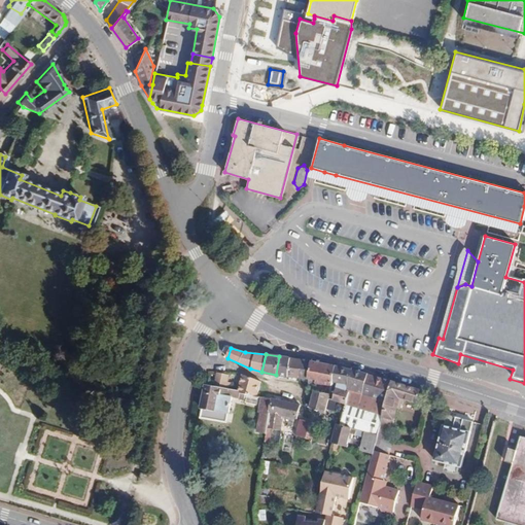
[(287,377),(290,357),(279,356),(276,375),(287,377)]
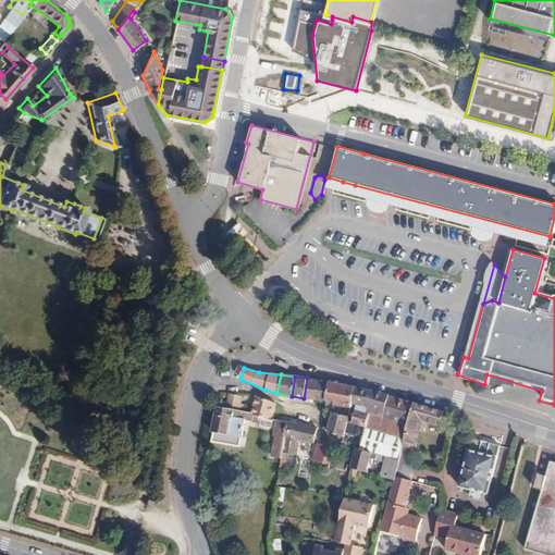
[(315,399),(318,379),(307,378),(304,398),(315,399)]
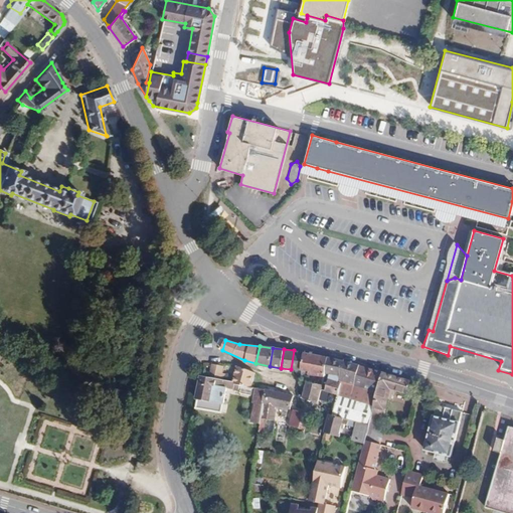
[(291,369),(300,369),(303,351),(294,350),(291,369)]
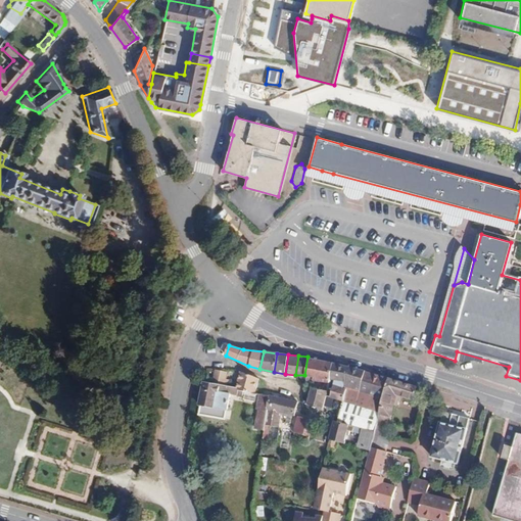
[(332,363),(308,357),(304,375),(304,379),(323,381),(328,382),(332,363)]
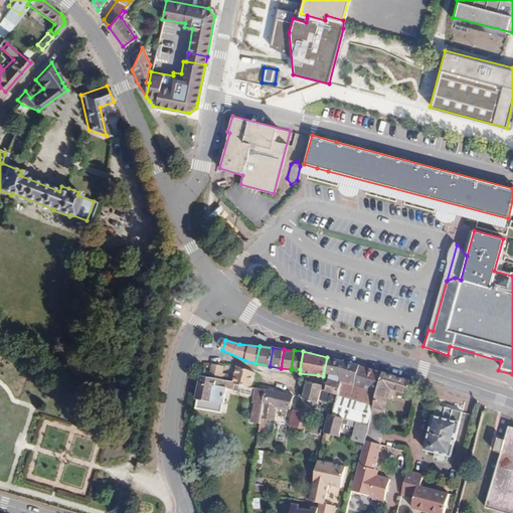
[(366,426),(370,413),(380,371),(347,361),(327,357),(323,376),(320,384),(319,389),(336,394),(332,410),(328,409),(326,417),(322,432),(337,436),(340,428),(342,429),(343,425),(353,429),(350,440),(362,443),(363,439),(366,426)]
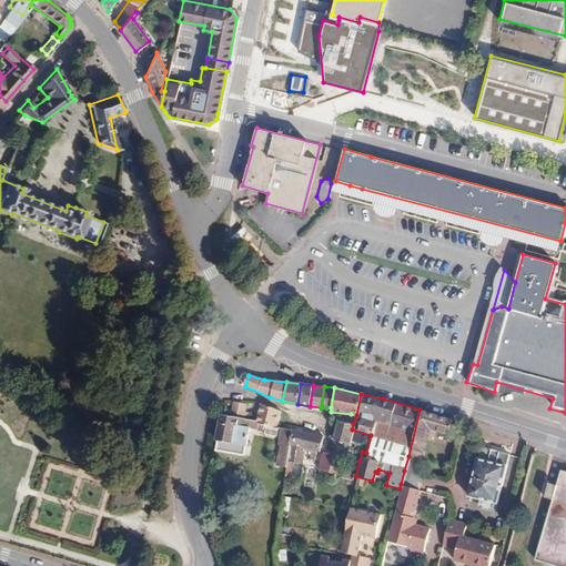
[(225,407),(224,414),(241,417),(244,402),(232,401),(231,408),(225,407)]
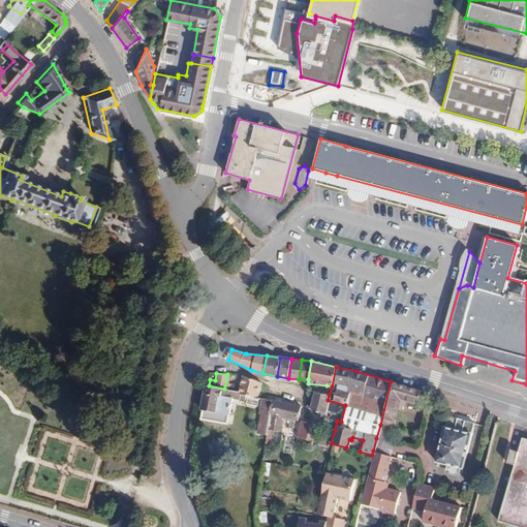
[(239,392),(243,393),(255,396),(257,396),(260,382),(241,375),(237,392),(239,392)]
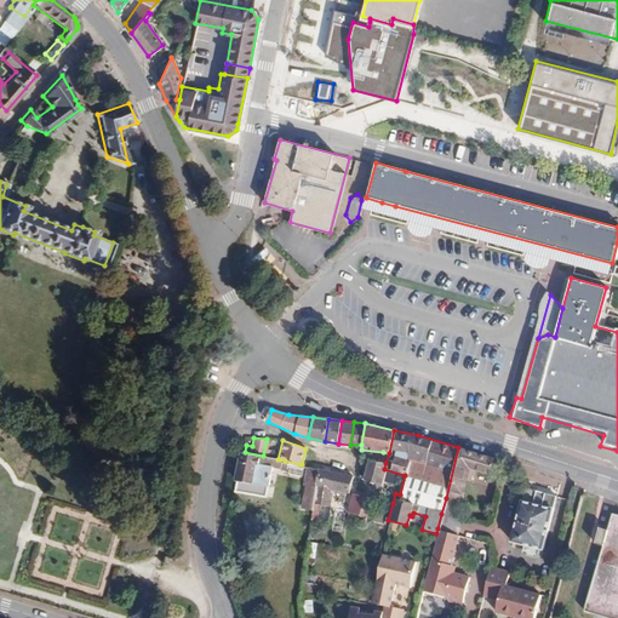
[(458,447),(446,498),(459,502),(465,482),(469,481),(470,481),(470,480),(471,475),(470,473),(469,471),(469,467),(490,473),(493,458),(458,447)]
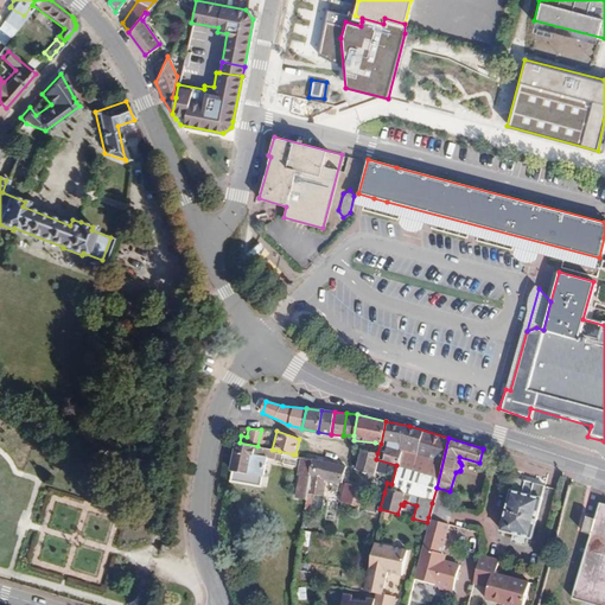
[(258,446),(240,443),(235,441),(230,470),(261,476),(265,457),(271,458),(272,457),(273,456),(274,450),(272,450),(258,446)]
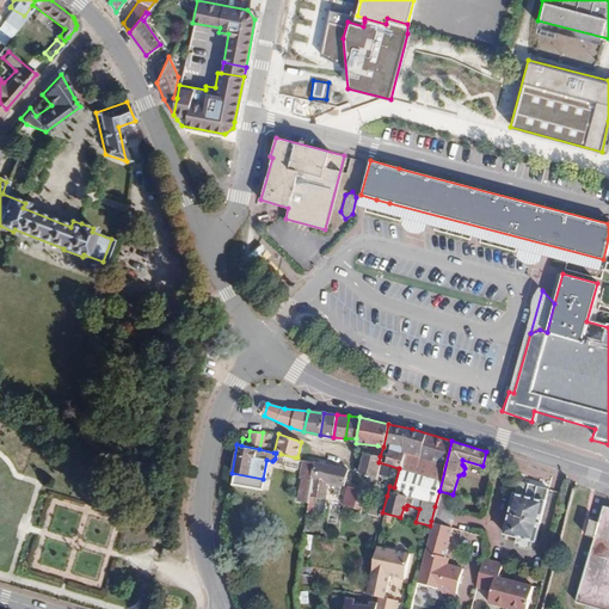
[(357,471),(375,478),(379,462),(380,456),(376,455),(362,451),(357,471)]
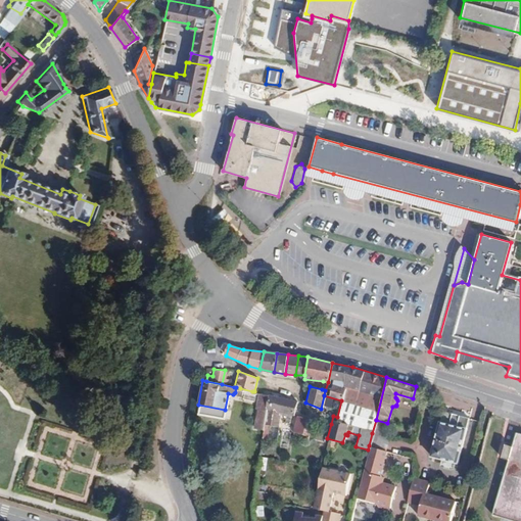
[(252,391),(240,388),(238,397),(250,400),(252,391)]
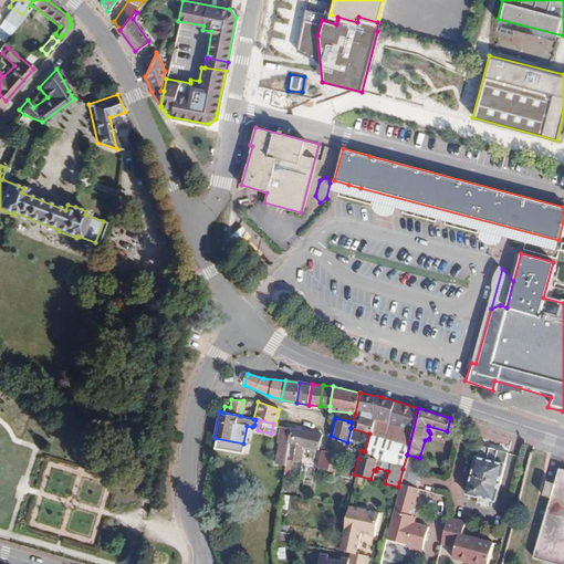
[(273,461),(284,465),(291,428),(279,426),(273,461)]
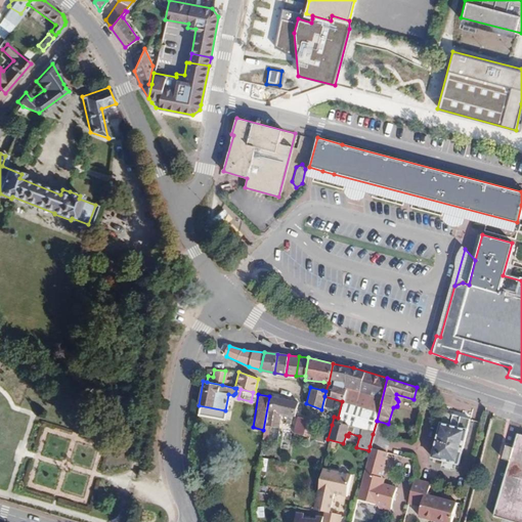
[(269,396),(263,430),(261,441),(266,442),(269,426),(277,427),(279,418),(287,419),(286,423),(290,424),(292,416),(294,416),(294,415),(297,401),(269,395),(269,396)]
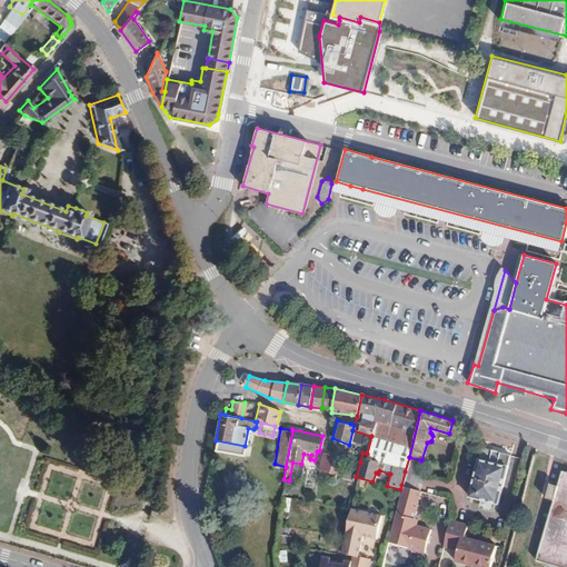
[(244,456),(245,446),(216,440),(214,450),(244,456)]
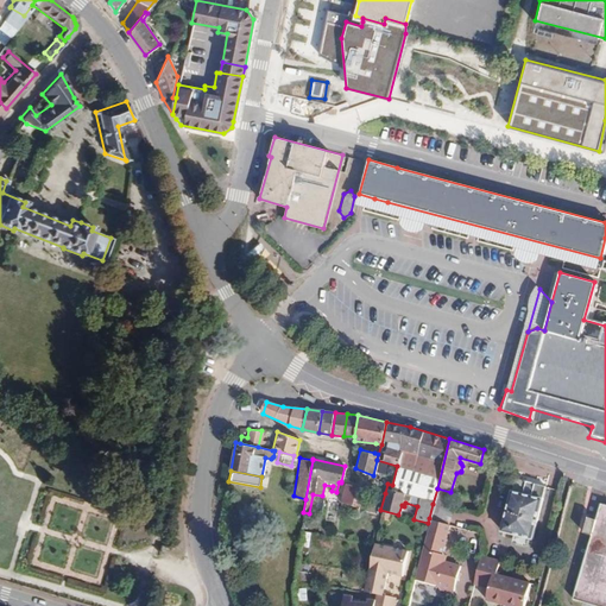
[(513,478),(500,530),(531,537),(544,486),(513,478)]
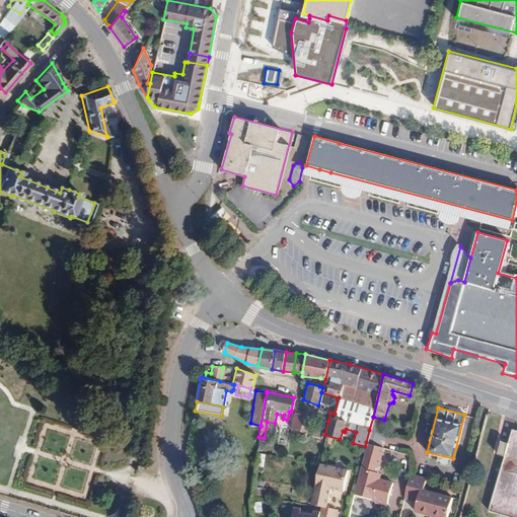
[(313,415),(294,412),(290,428),(310,433),(315,415),(313,415)]
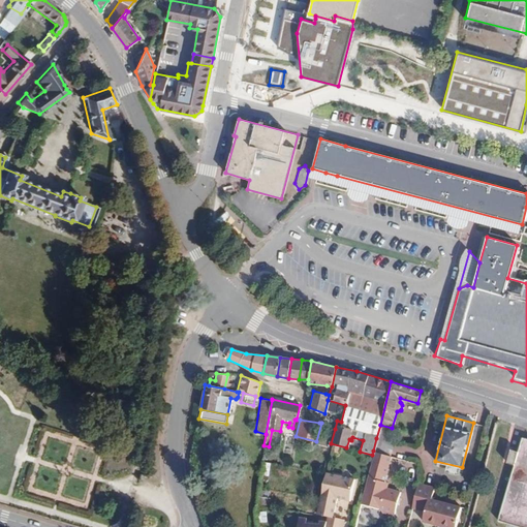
[(380,425),(376,438),(392,442),(396,429),(392,428),(380,425)]
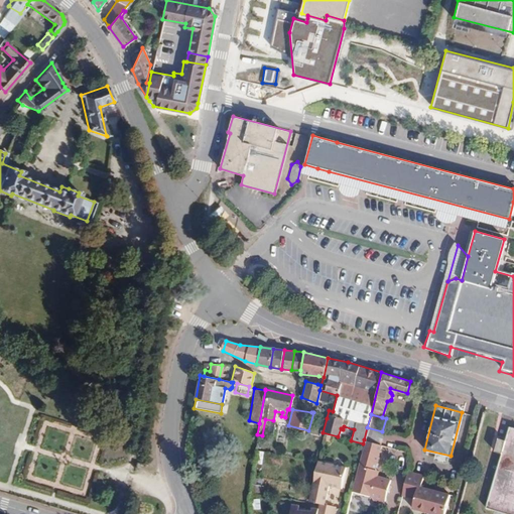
[(500,453),(484,507),(497,510),(510,513),(513,513),(513,427),(508,426),(504,440),(497,438),(494,451),(500,453)]
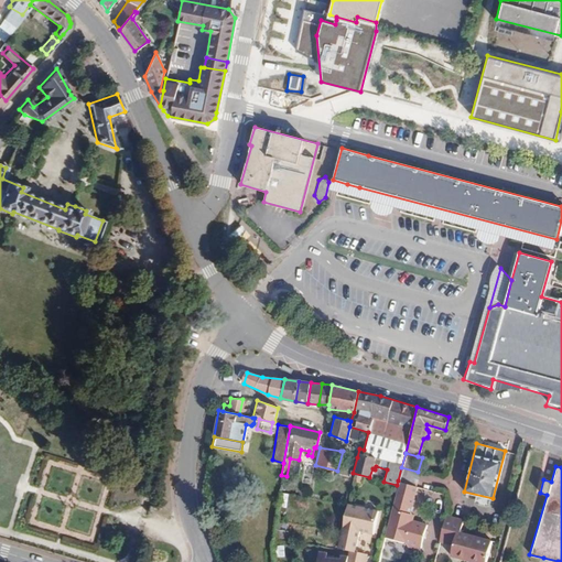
[(388,517),(384,537),(404,542),(408,547),(414,549),(420,546),(424,523),(410,520),(406,519),(408,514),(414,485),(398,481),(397,485),(388,517)]
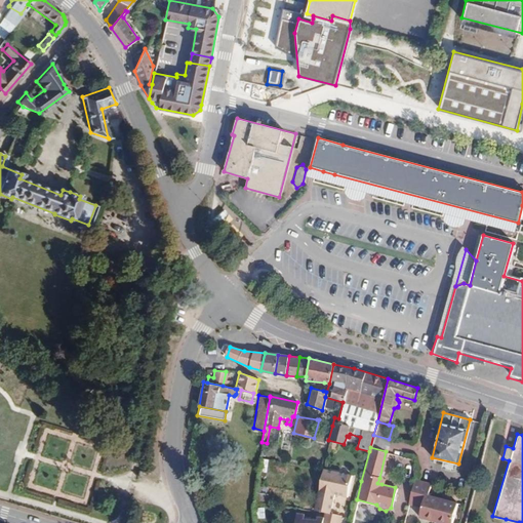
[(323,469),(315,508),(316,509),(323,510),(327,511),(331,493),(344,496),(349,474),(323,469)]
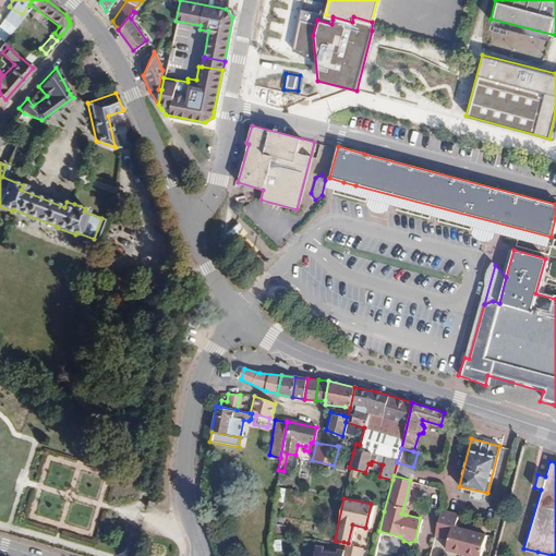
[(274,499),(272,514),(279,515),(280,505),(281,505),(282,500),(274,499)]
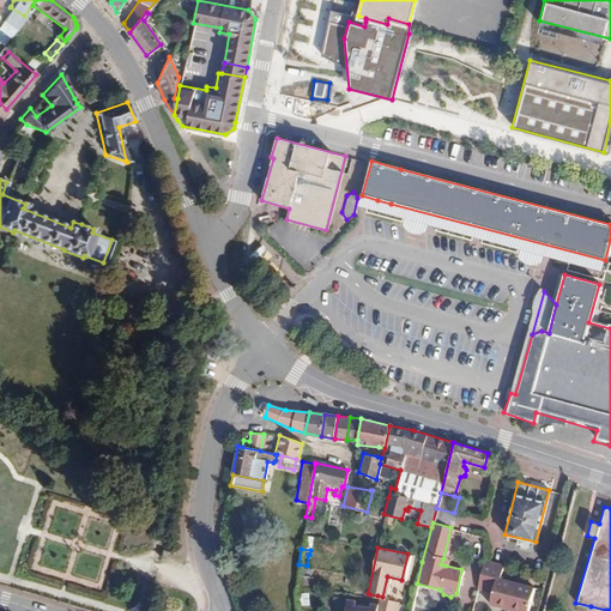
[(484,558),(476,587),(491,592),(489,603),(521,610),(526,610),(533,587),(498,578),(502,563),(484,558)]
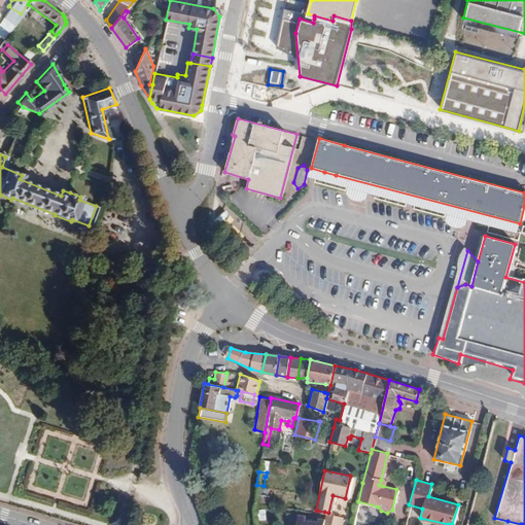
[(276,488),(275,498),(282,499),(283,489),(276,488)]
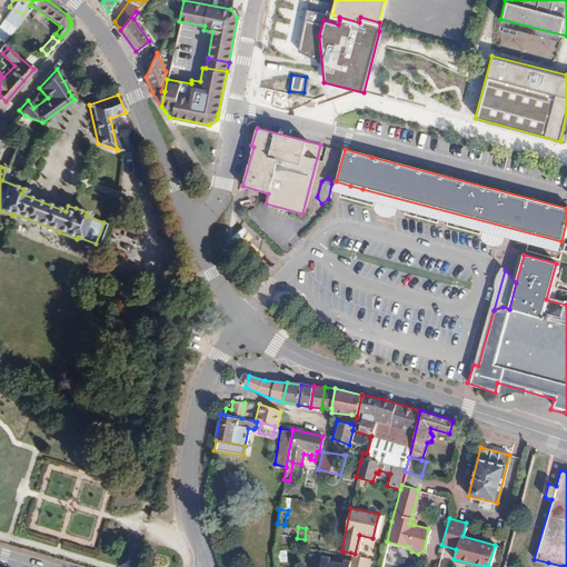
[(349,559),(348,566),(366,566),(367,564),(368,558),(355,556),(355,554),(350,553),(349,559)]
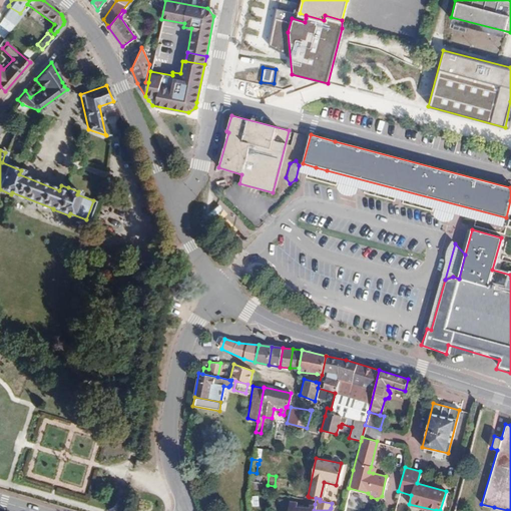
[(289,502),(288,510),(314,510),(315,504),(309,503),(308,508),(306,510),(298,509),(295,507),(296,502),(289,502)]
